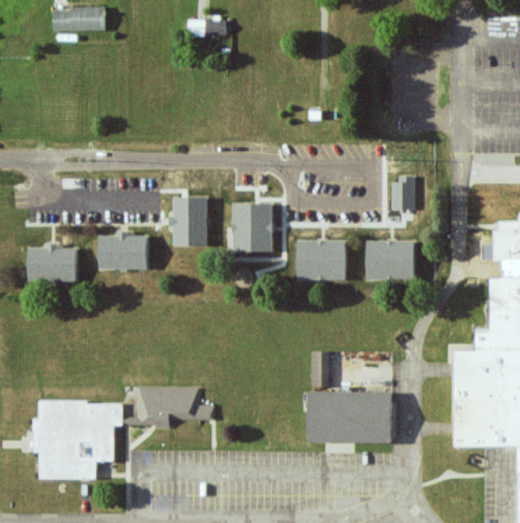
[(52,31),(104,31),(104,7),(51,8),(52,31)]
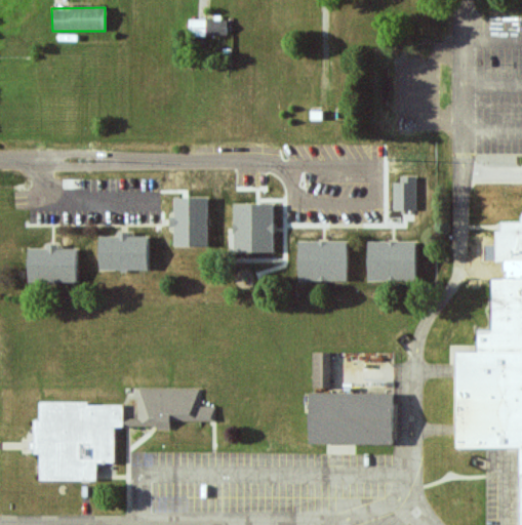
[(205,19),(187,19),(187,37),(205,36),(205,19)]
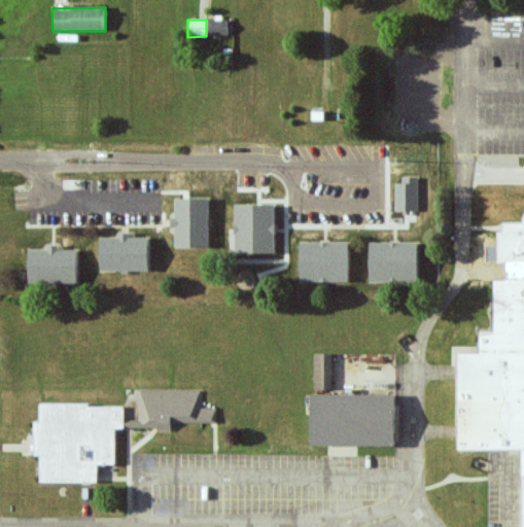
[(226,35),(225,20),(207,21),(207,35),(226,35)]
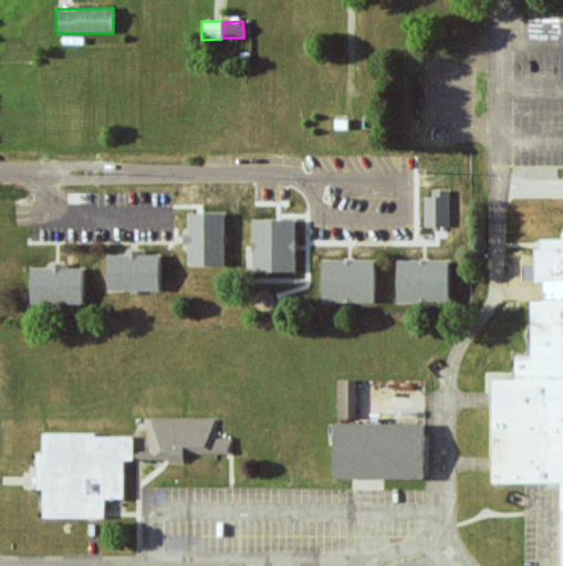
[(448,228),(448,190),(431,190),(431,197),(423,197),(424,228),(448,228)]
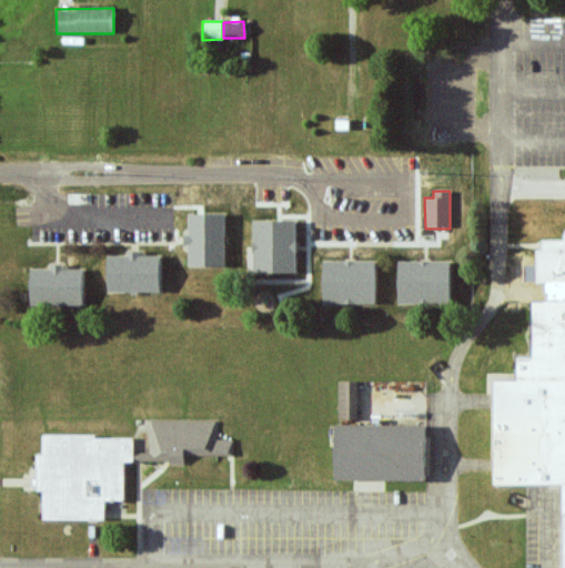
[(224,267),(224,214),(188,214),(188,234),(183,234),(183,246),(188,246),(188,266),(224,267)]
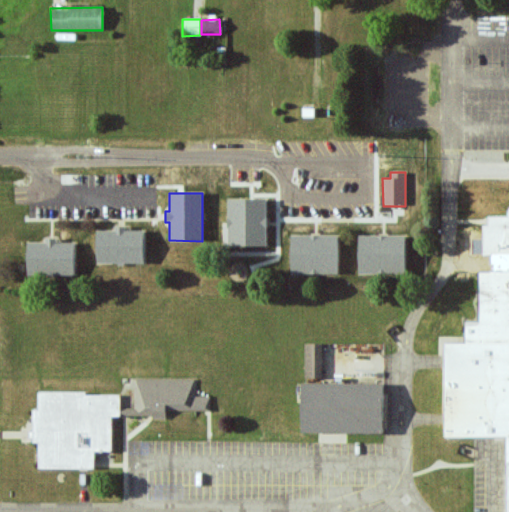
[(266,246),(265,199),(227,199),(228,247),(266,246)]
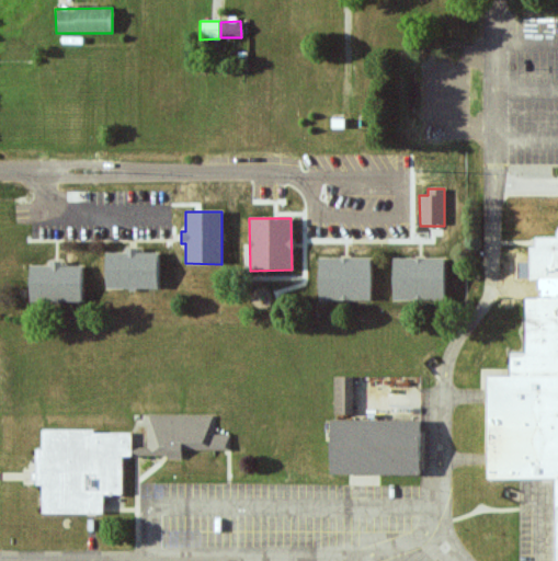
[(488,480),(556,480),(555,560),(557,560),(557,226),(516,265),(516,279),(539,279),(539,293),(531,300),(508,376),(488,376),(488,480)]
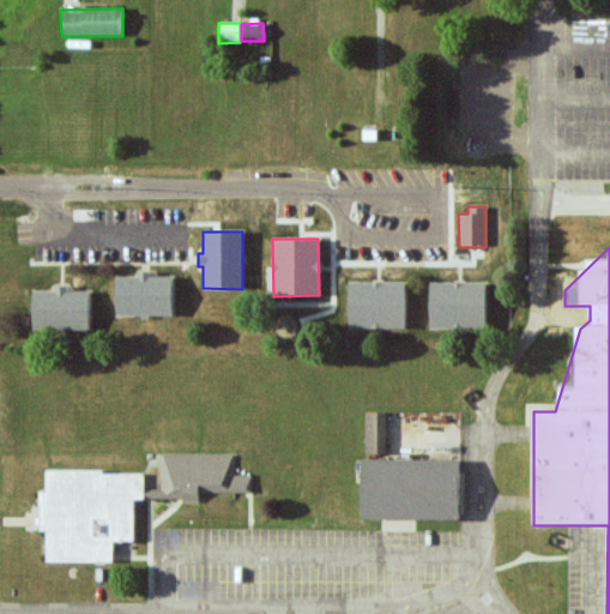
[(173,277),(149,276),(149,272),(136,271),(136,277),(116,277),(115,315),(173,317),(173,277)]
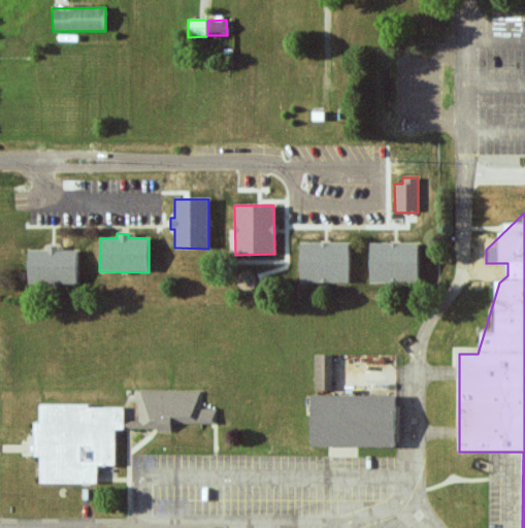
[(300,283),(349,283),(349,242),(300,242),(300,283)]
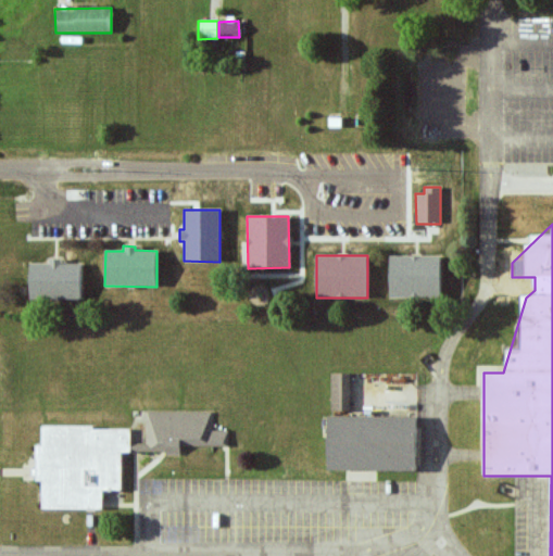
[(441,298),(441,256),(390,255),(389,298),(441,298)]
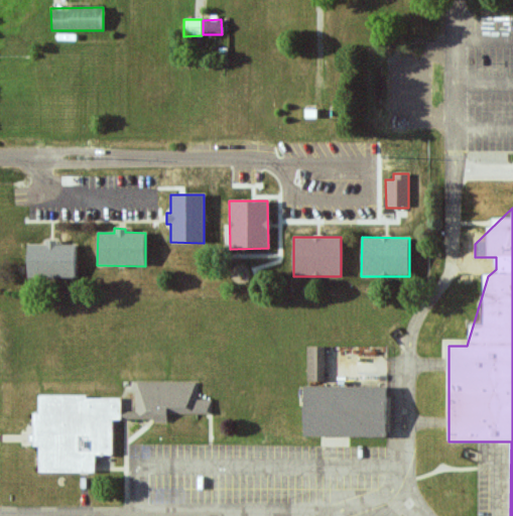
[(26,245),(27,278),(75,277),(75,244),(55,245),(55,240),(45,240),(45,244),(26,245)]
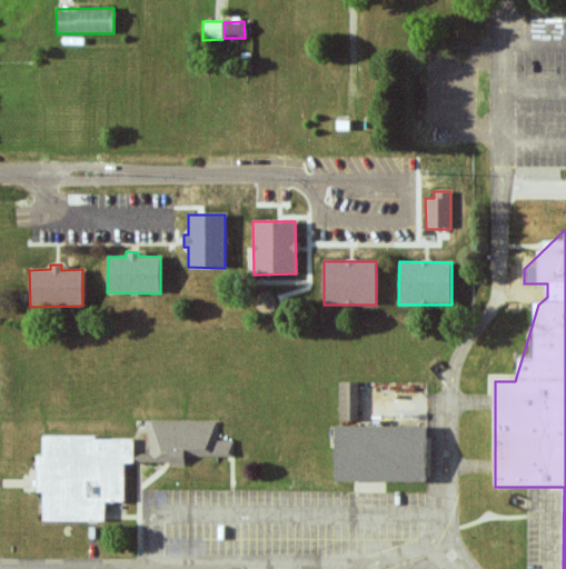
[(338,421),(357,421),(358,382),(338,382),(338,421)]
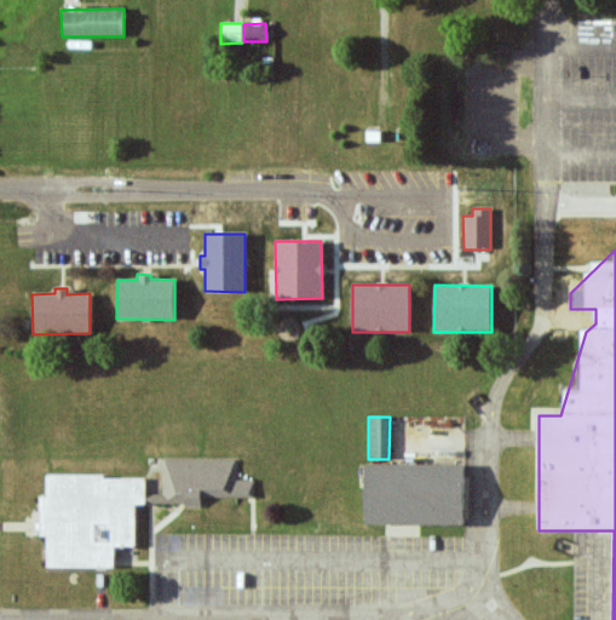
[(147,505),(200,505),(200,498),(253,498),(253,480),(236,480),(236,459),(161,459),(161,494),(147,494),(147,505)]
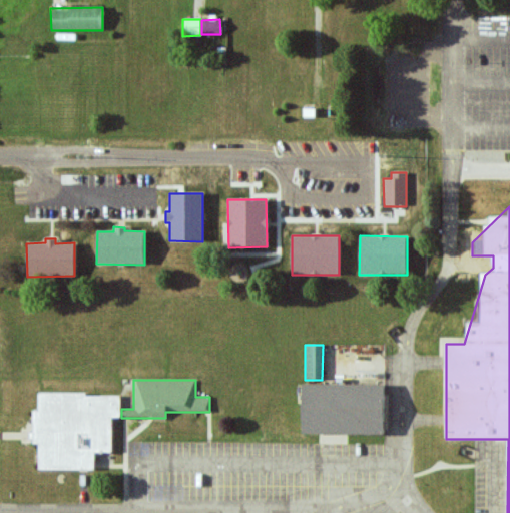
[(303,434),(384,435),(385,385),(304,384),(303,434)]
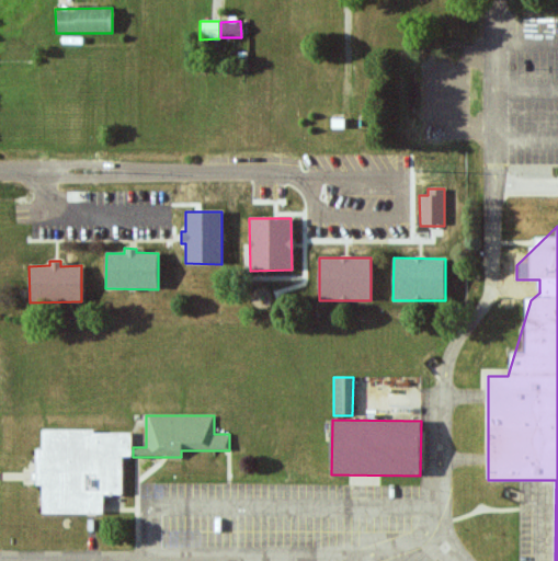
[(41,514),(102,514),(103,495),(122,495),(122,457),(132,457),(132,431),(41,431),(41,449),(35,449),(34,485),(42,485),(41,514)]
